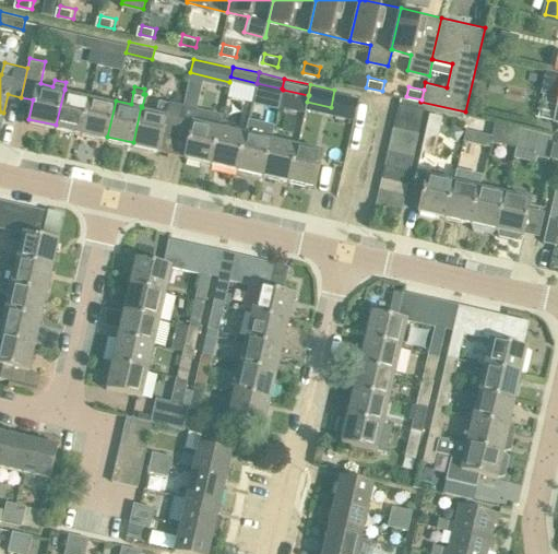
[(56,125),(82,131),(90,95),(64,90),(64,89),(56,125)]
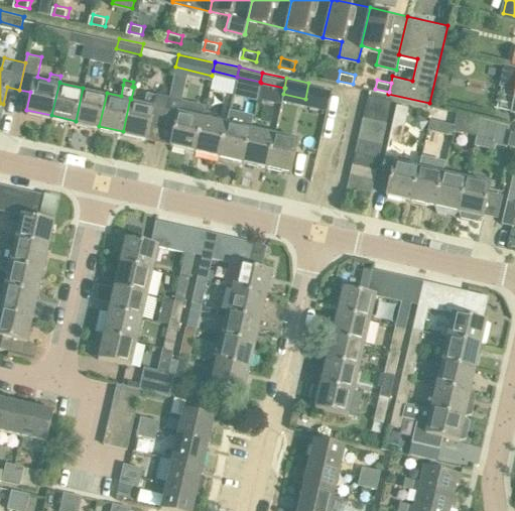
[(76,121),(99,126),(107,93),(83,88),(76,121)]
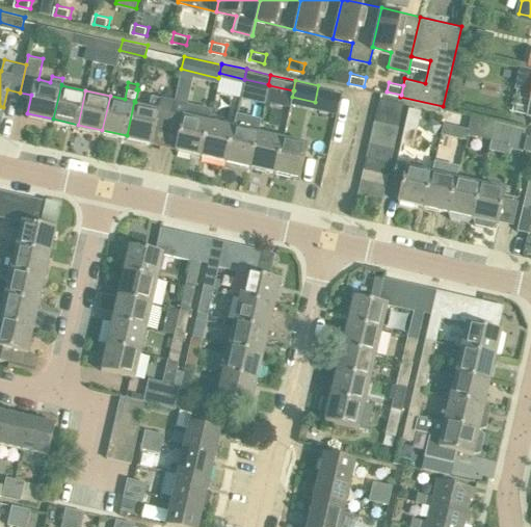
[(149,105),(135,102),(134,101),(127,135),(151,141),(155,123),(168,126),(175,97),(162,94),(161,95),(152,93),(149,105)]
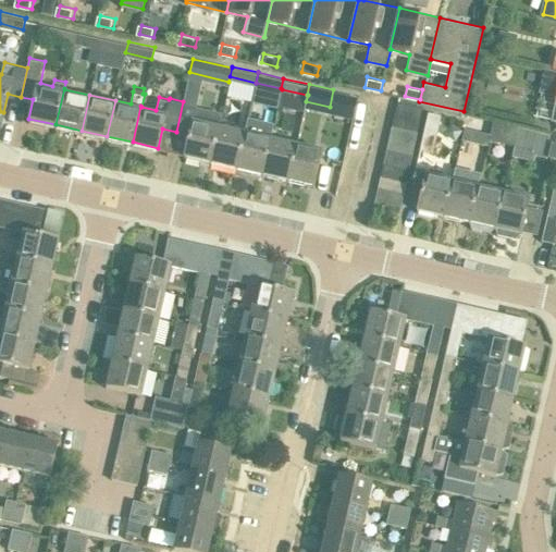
[(423,103),(397,98),(395,111),(420,117),(423,103)]
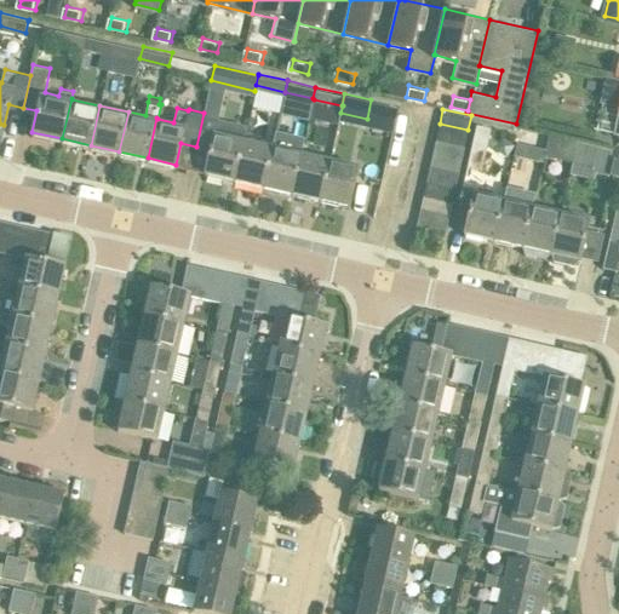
[(204,113),(196,147),(208,149),(204,171),(235,178),(244,138),(245,138),(247,130),(248,122),(219,116),(204,113)]
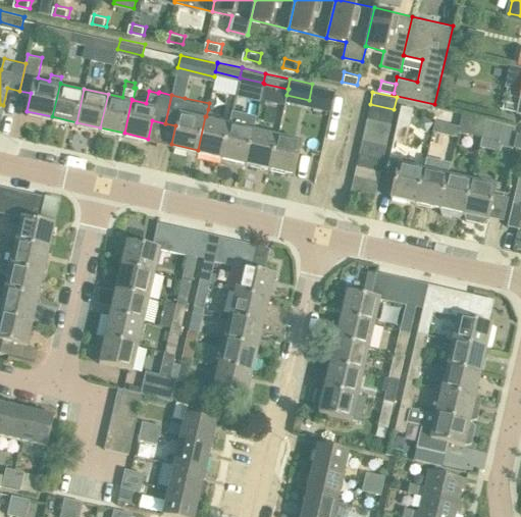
[(406,141),(412,113),(414,106),(402,103),(400,110),(401,110),(394,139),(406,141)]
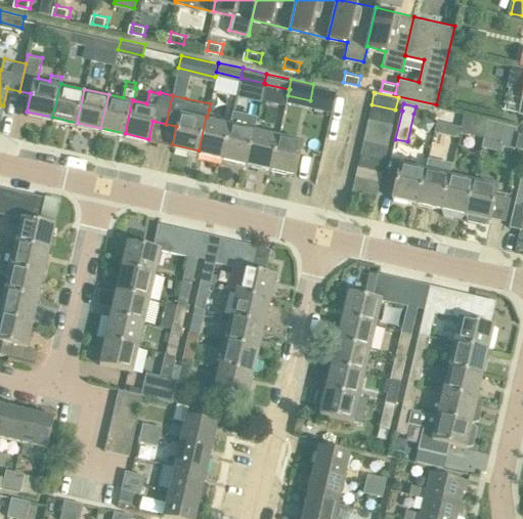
[(372,104),(368,116),(393,121),(395,110),(372,104)]
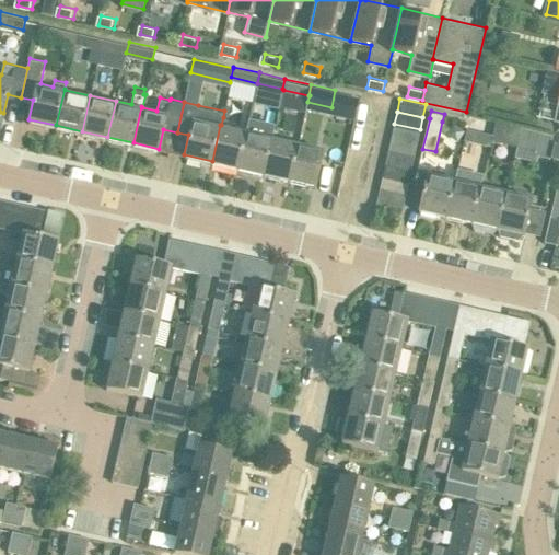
[(246,130),(239,166),(264,172),(272,136),(275,123),(249,117),(246,130)]
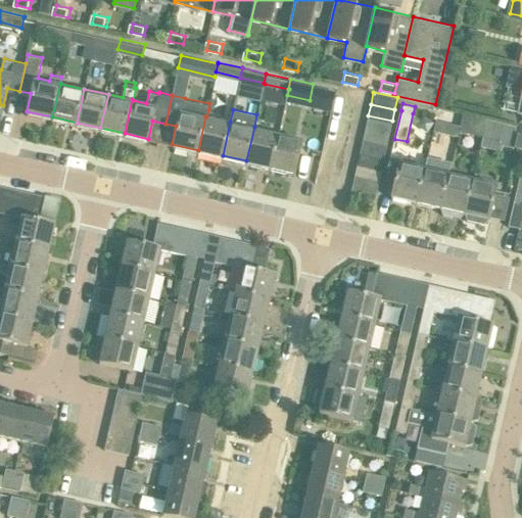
[(461,119),(460,124),(459,129),(482,134),(485,118),(463,112),(461,119)]
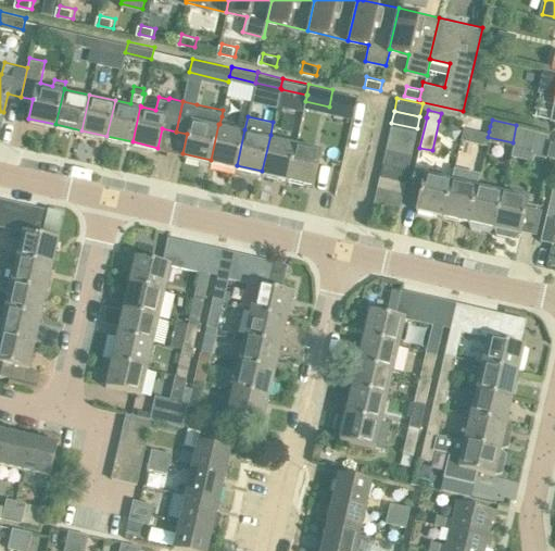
[(391,123),(389,135),(414,140),(417,128),(391,123)]
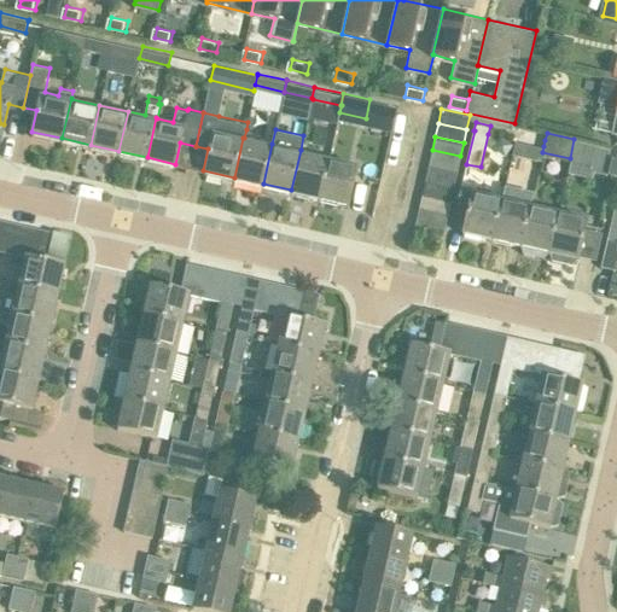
[(234,178),(263,184),(272,144),(244,138),(243,138),(234,178)]
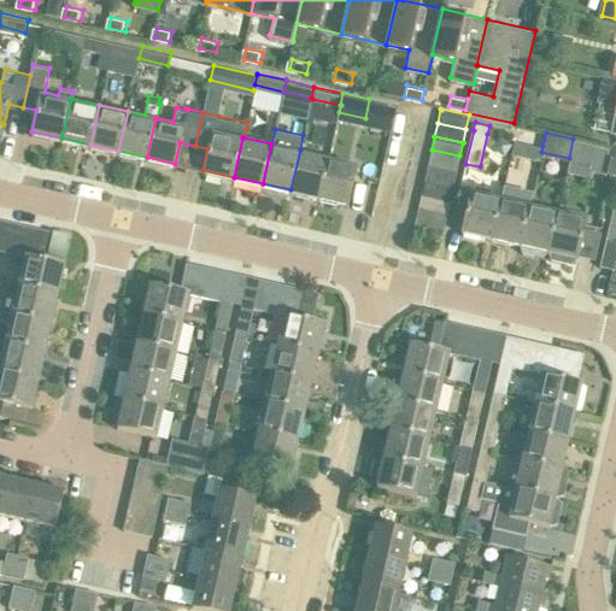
[(574,139),(573,139),(569,158),(570,159),(568,170),(591,175),(593,169),(608,172),(608,170),(606,170),(608,168),(610,154),(611,154),(612,147),(574,137),(574,139)]
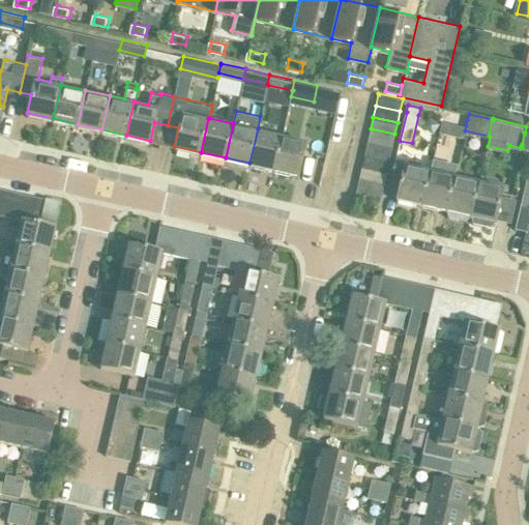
[(464,136),(465,130),(466,125),(442,119),(440,130),(464,136)]
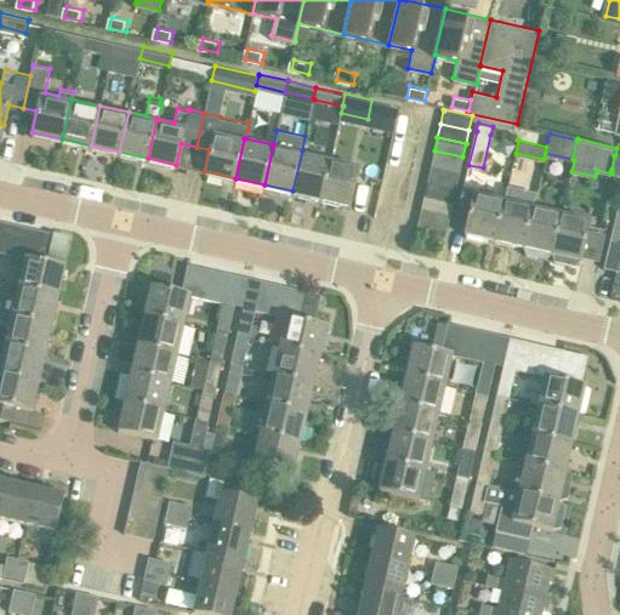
[(293,191),(322,198),(330,158),(302,151),(293,191)]
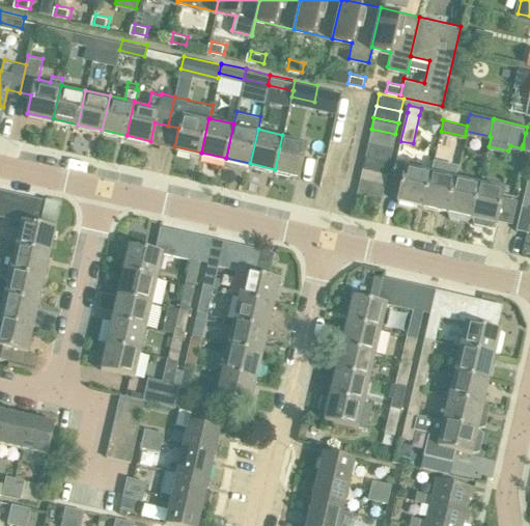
[(371,129),(368,140),(392,146),(395,134),(371,129)]
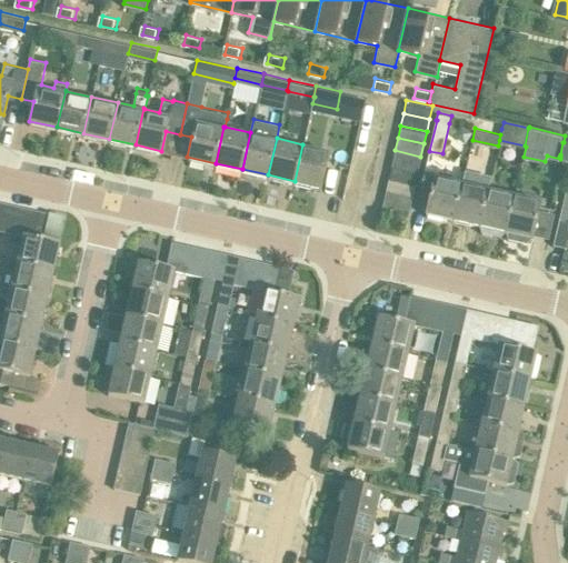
[(328,150),(302,144),(295,181),(320,187),(328,150)]
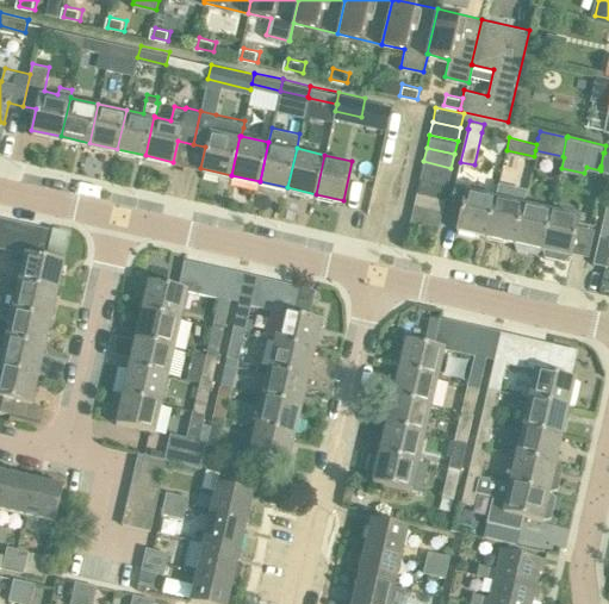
[(423,161),(421,174),(448,180),(451,168),(423,161)]
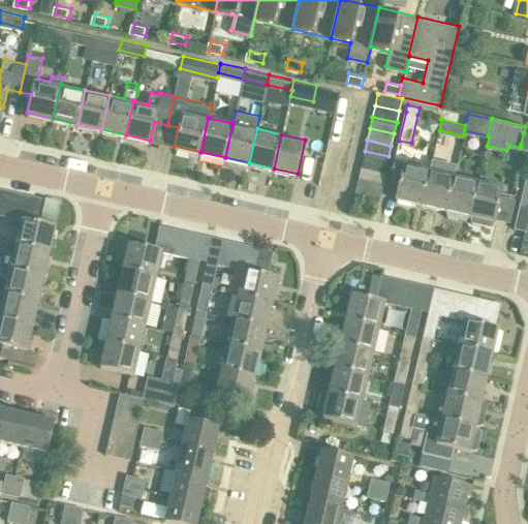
[(365,151),(362,163),(385,168),(389,156),(365,151)]
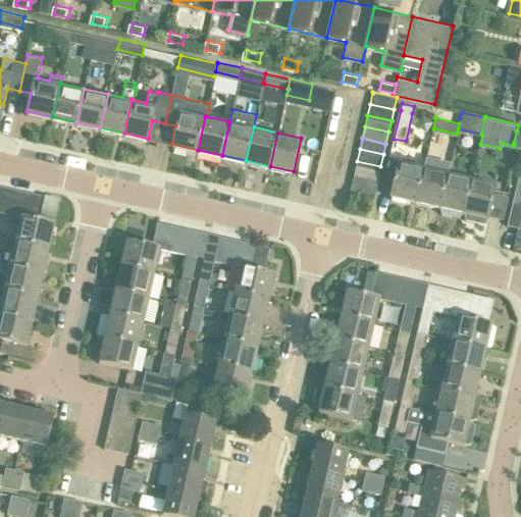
[(357,161),(355,172),(378,177),(380,166),(357,161)]
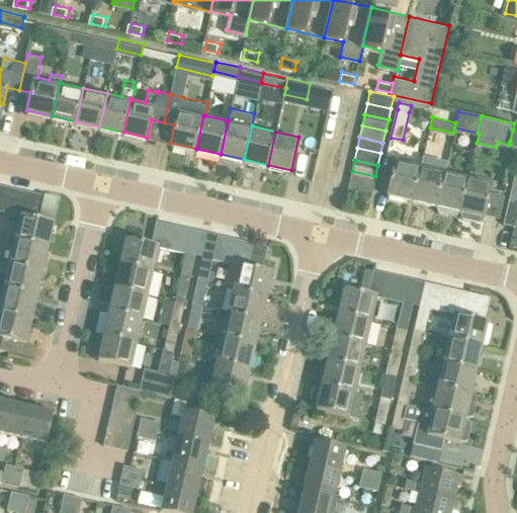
[(388,192),(412,198),(420,165),(396,160),(388,192)]
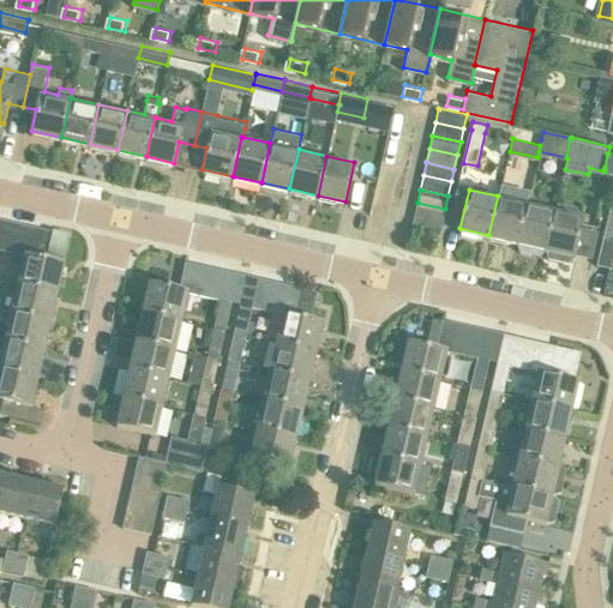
[(488,235),(517,241),(526,203),(498,196),(488,235)]
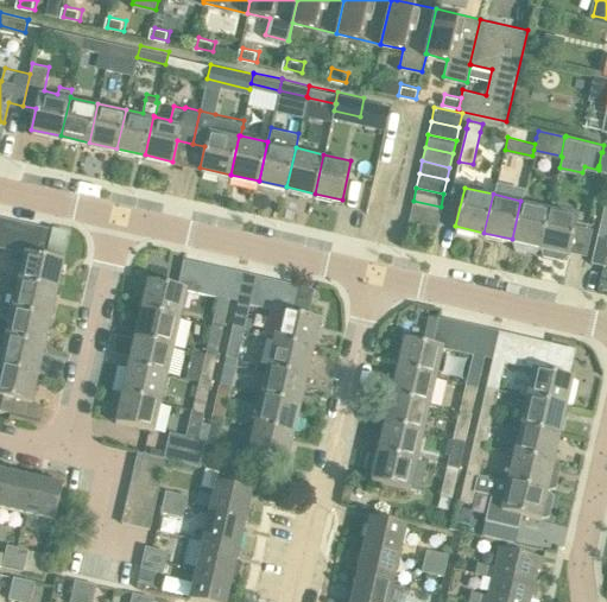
[(410,215),(436,221),(437,222),(441,207),(413,201),(410,215)]
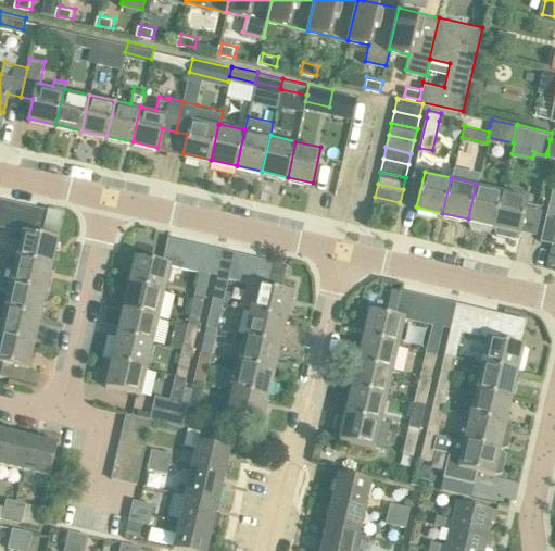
[(480,227),(483,223),(493,225),(501,189),(476,184),(468,218),(469,220),(471,225),(480,227)]
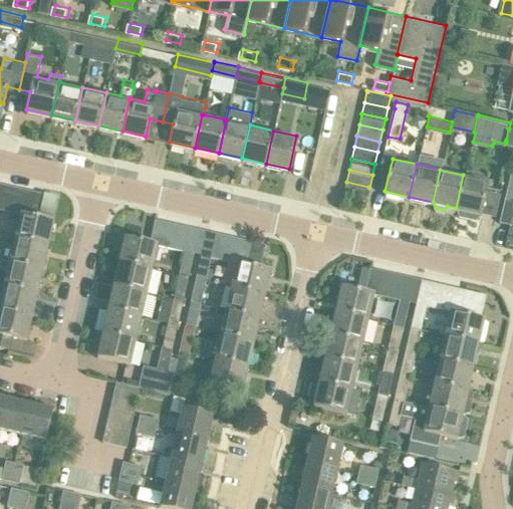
[(467,215),(471,211),(481,214),(488,181),(463,175),(456,208),(458,208),(459,213),(467,215)]
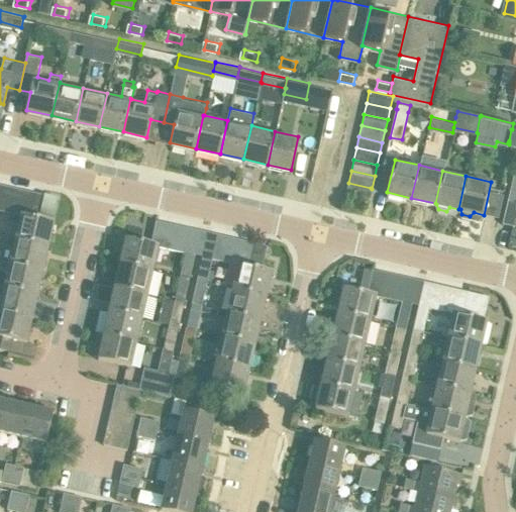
[(0,191),(0,206),(9,209),(14,185),(2,182),(0,191)]
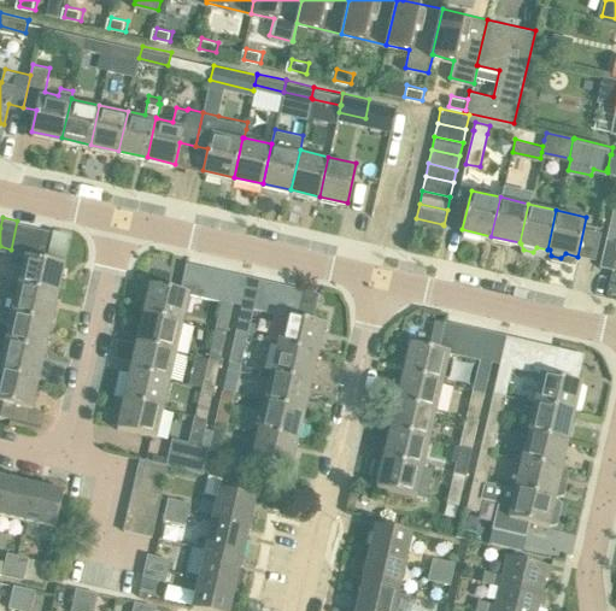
[(11,250),(22,252),(28,223),(17,221),(11,250)]
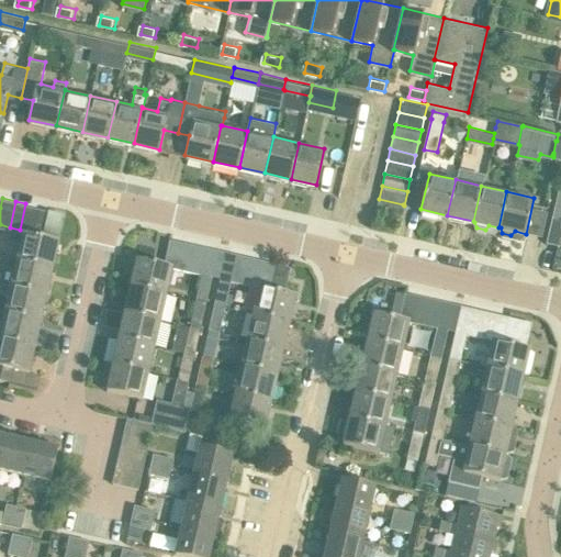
[(23,230),(18,256),(54,265),(59,237),(57,237),(43,234),(49,209),(38,205),(25,203),(20,230),(23,230)]
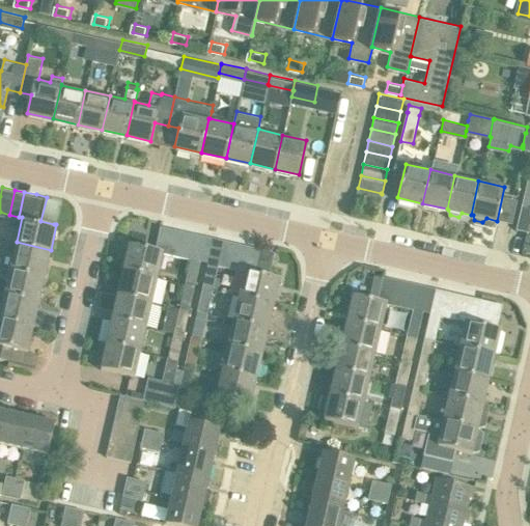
[(529,202),(522,201),(515,226),(527,229),(529,218),(529,202)]
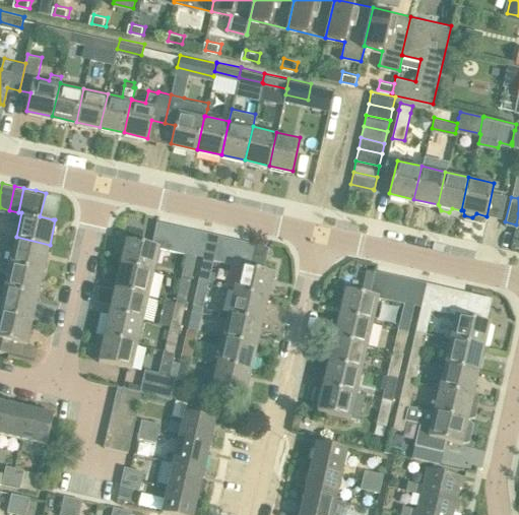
[(160,244),(164,245),(169,220),(157,218),(152,242),(160,244)]
